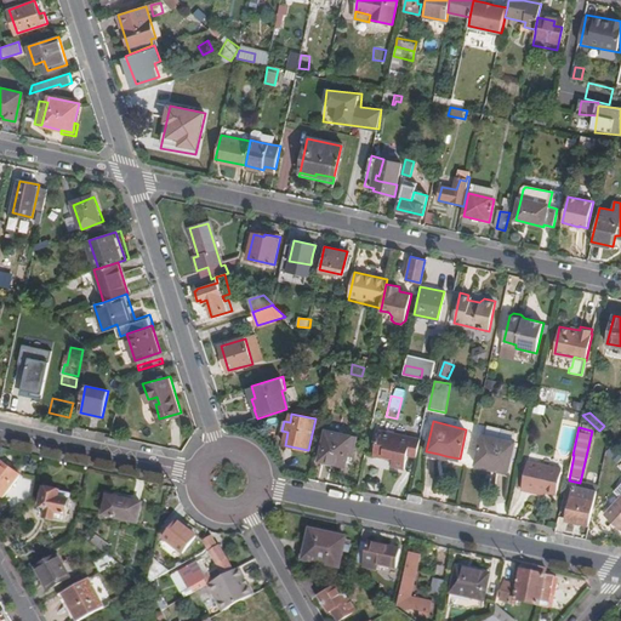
[(406,455),(415,457),(420,438),(377,429),(371,455),(391,459),(389,466),(403,468),(406,455)]
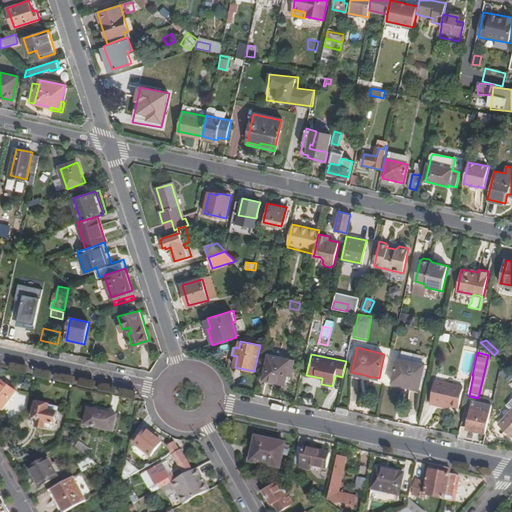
[(291,377),(295,361),(270,355),(265,379),(286,384),(288,376),(291,377)]
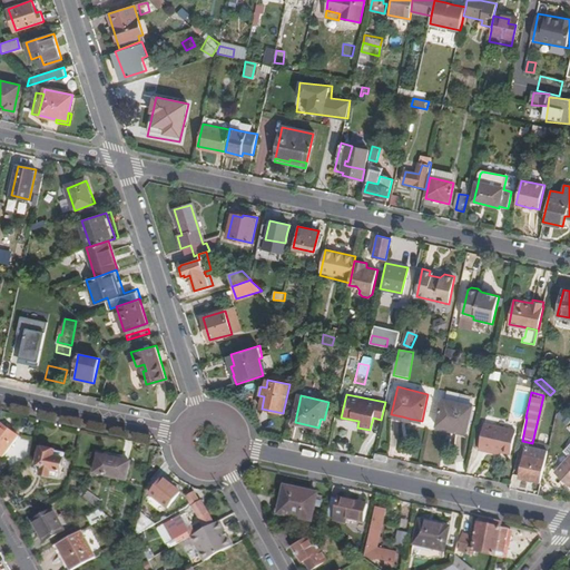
[(448,426),(455,429),(468,431),(474,405),(443,397),(438,424),(448,426)]
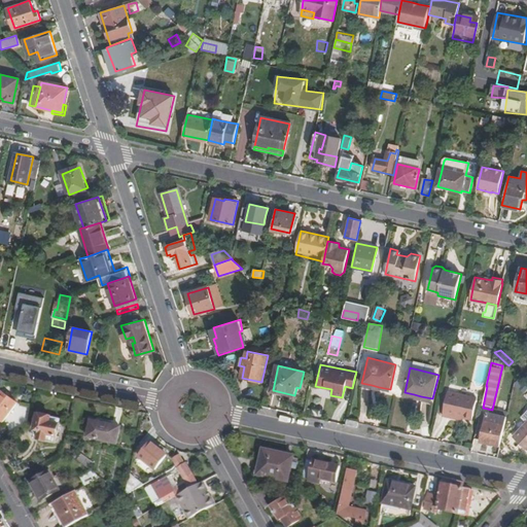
[(471,418),(477,396),(449,391),(443,414),(451,416),(452,414),(471,418)]
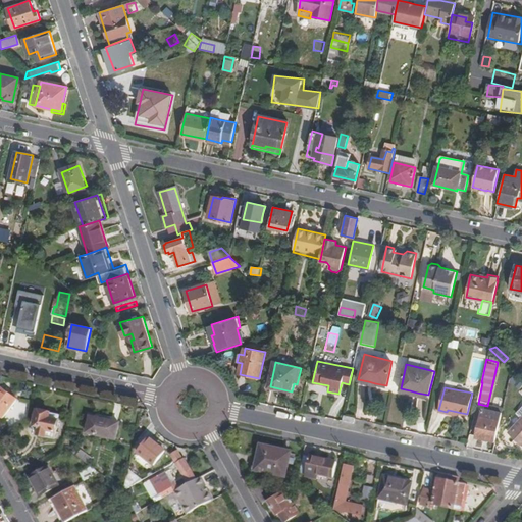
[(0,414),(4,417),(17,400),(2,389),(0,392),(0,414)]
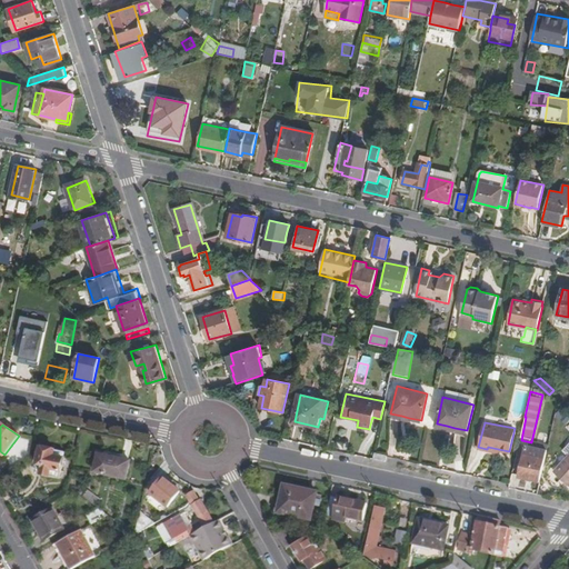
[(66,453),(41,448),(38,465),(43,466),(42,473),(60,477),(66,453)]
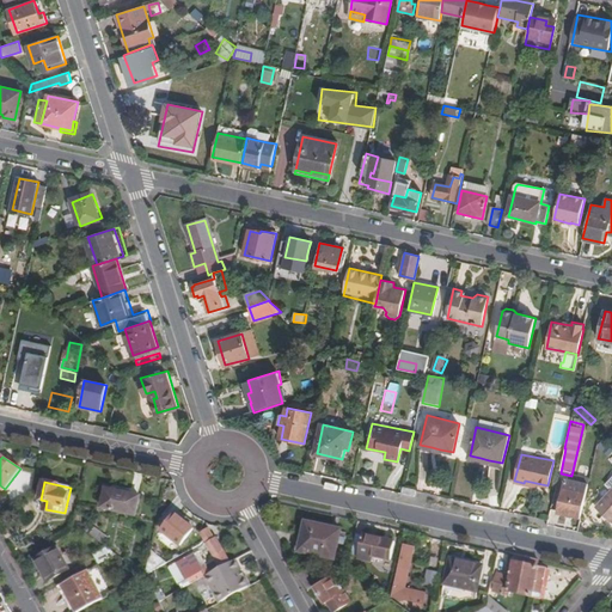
[(402,485),(399,493),(412,495),(414,488),(402,485)]
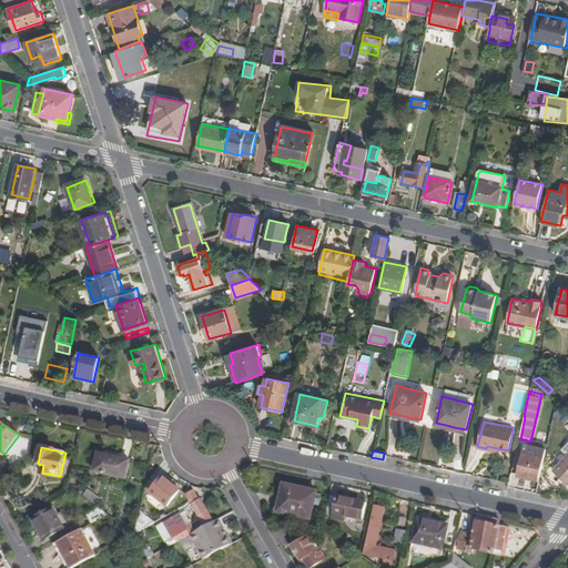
[(91,469),(124,477),(129,459),(95,452),(91,469)]
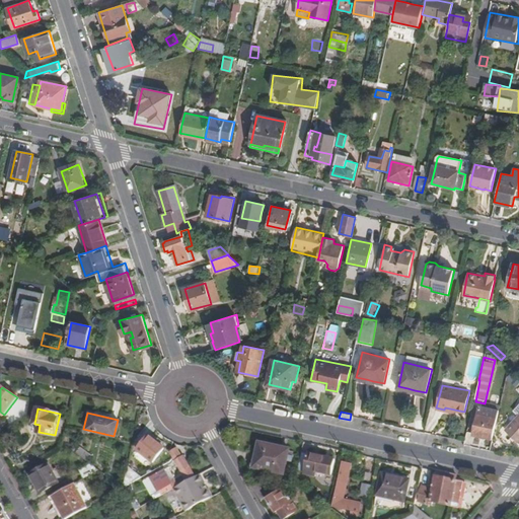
[(472,434),(491,438),(496,417),(477,413),(472,434)]
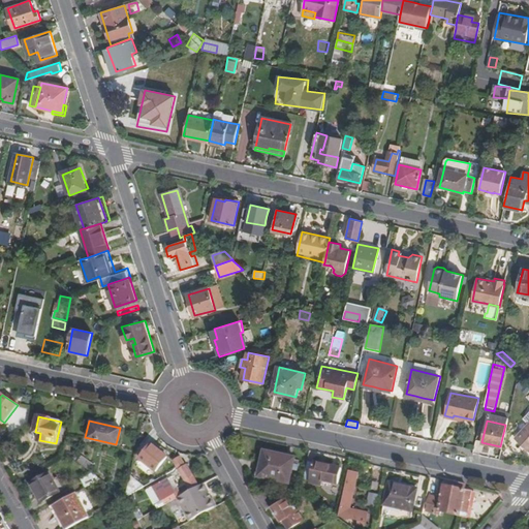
[(528,422),(514,439),(528,452),(528,449),(528,422)]
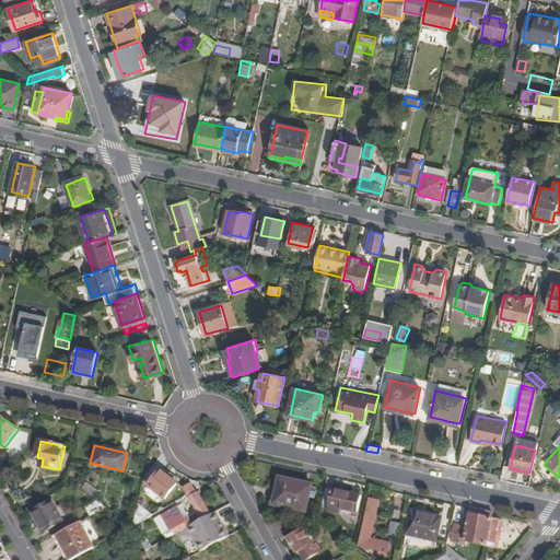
[(148,486),(163,500),(177,485),(161,471),(148,486)]
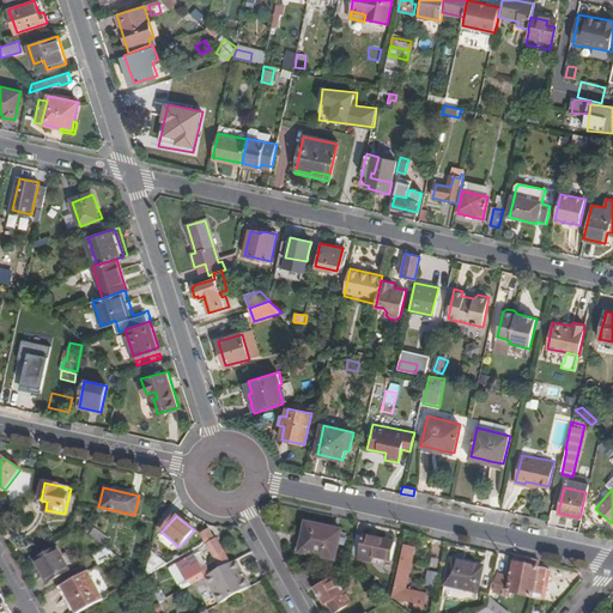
[(299,552),(335,559),(341,532),(305,523),(299,552)]
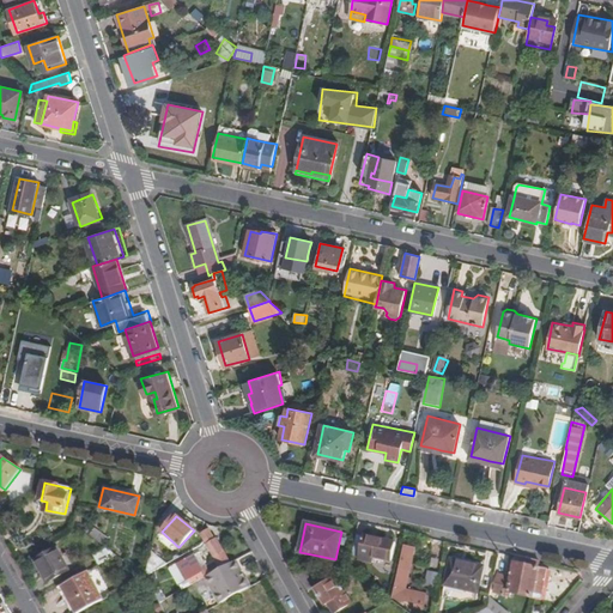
[(95,529),(91,535),(104,546),(109,539),(95,529)]
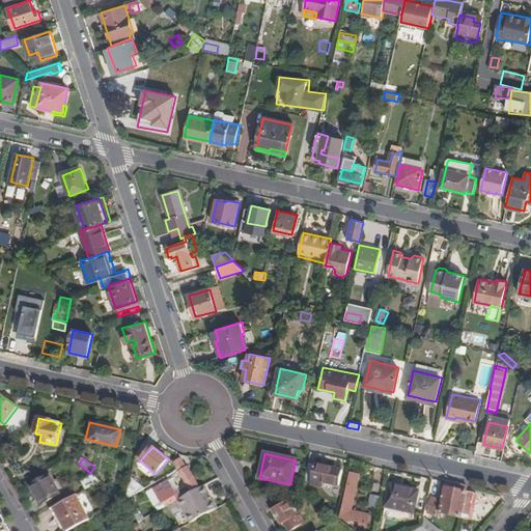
[(179,470),(192,493),(201,488),(188,466),(186,467),(182,458),(175,462),(175,463),(179,470)]
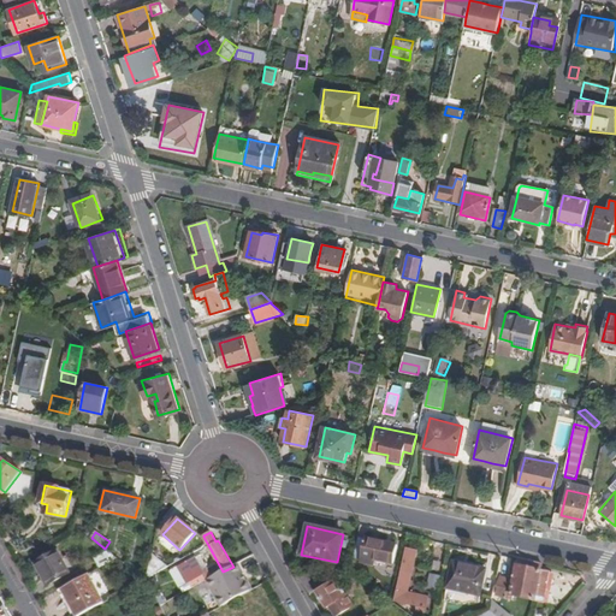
[(362,556),(395,563),(398,545),(366,538),(362,556)]
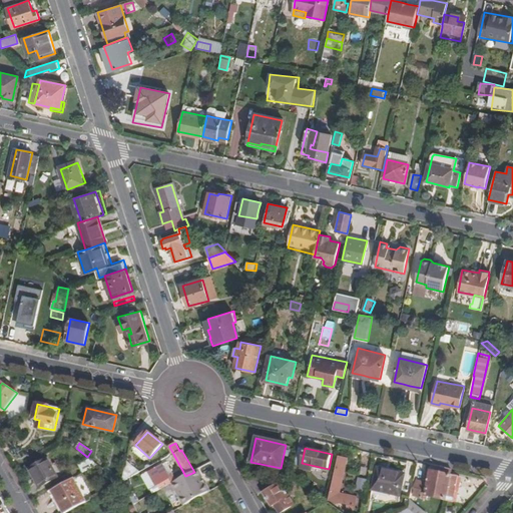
[(31,468),(36,477),(42,474),(47,483),(58,477),(51,465),(48,459),(31,468)]
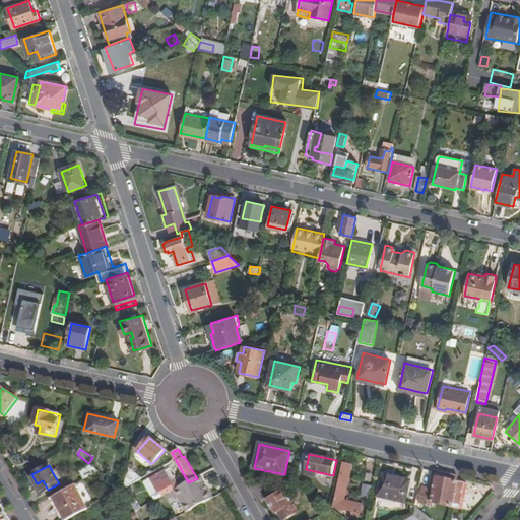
[(82,470),(86,478),(100,471),(91,465),(82,470)]
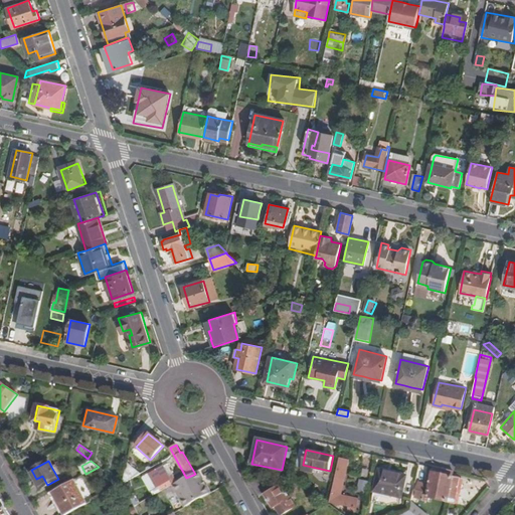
[(426,466),(420,465),(417,477),(423,478),(426,466)]
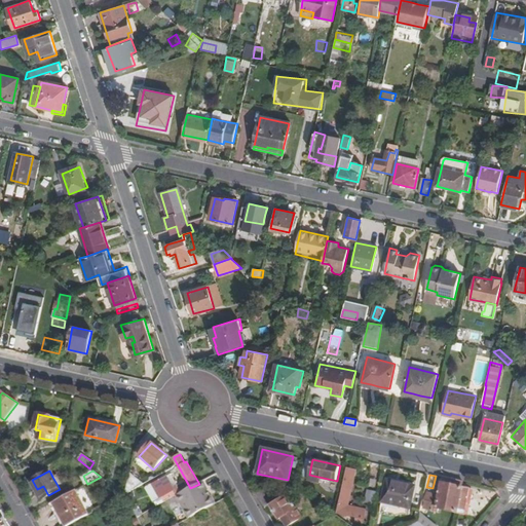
[(161,499),(175,492),(167,478),(154,485),(161,499)]
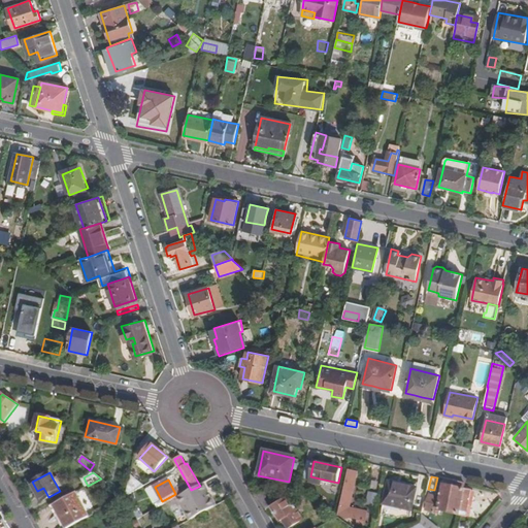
[(465,484),(446,480),(443,486),(438,485),(437,489),(436,489),(435,492),(442,494),(439,506),(435,505),(436,502),(427,500),(425,510),(437,514),(438,509),(466,516),(472,491),(464,489),(465,484)]
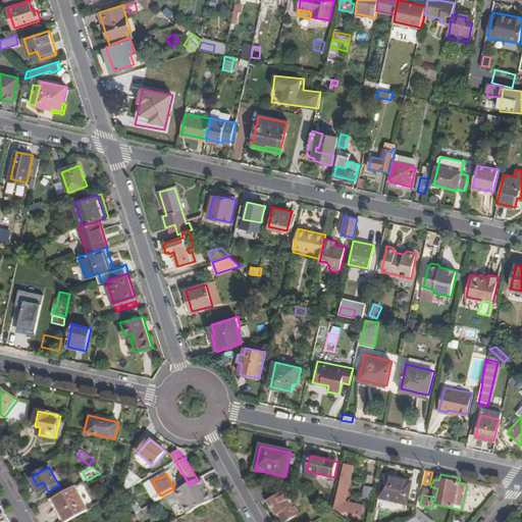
[(380,498),(408,504),(413,482),(384,476),(380,498)]
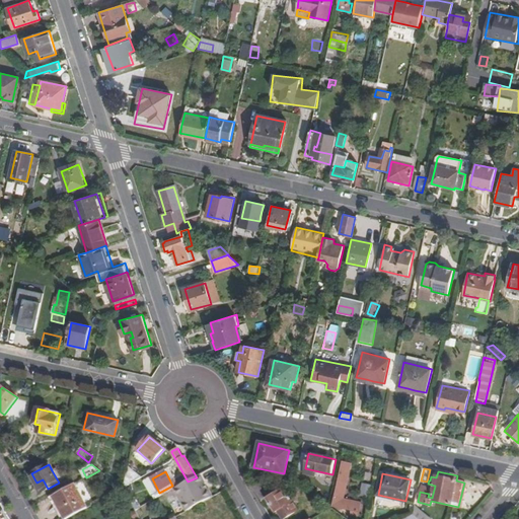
[(188,482),(167,493),(180,515),(211,498),(204,485),(206,484),(201,474),(197,477),(188,482)]
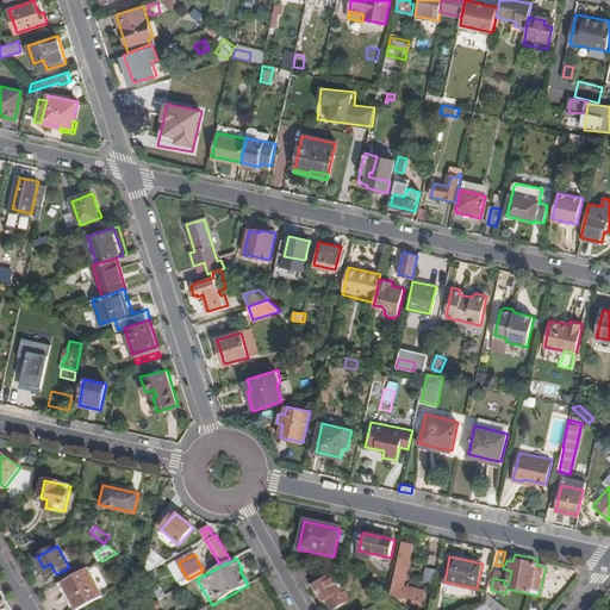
[(307,558),(294,564),(307,589),(315,584),(321,582),(307,558)]
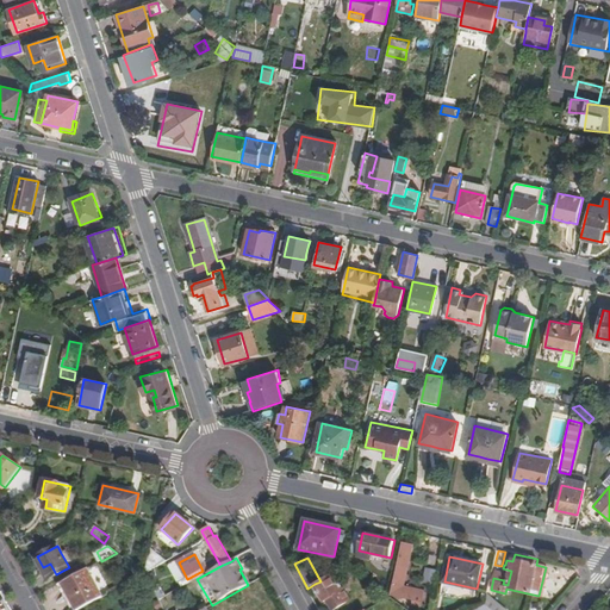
[(48,579),(56,574),(50,564),(43,567),(48,579)]
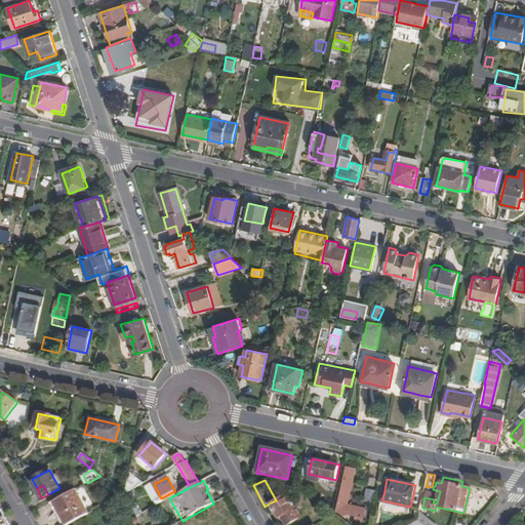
[(77,488),(53,501),(67,524),(70,524),(91,514),(77,488)]
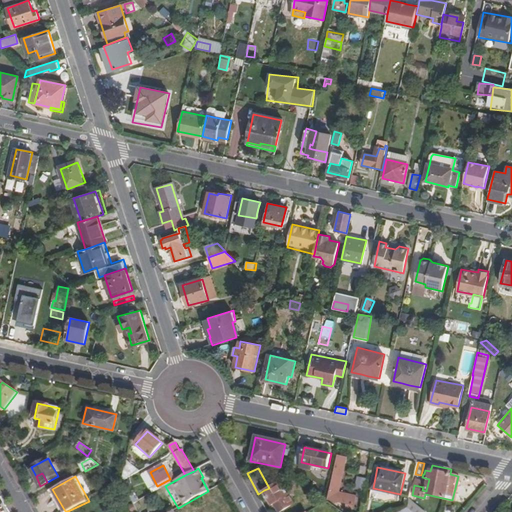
[(364,489),(366,477),(358,476),(356,488),(364,489)]
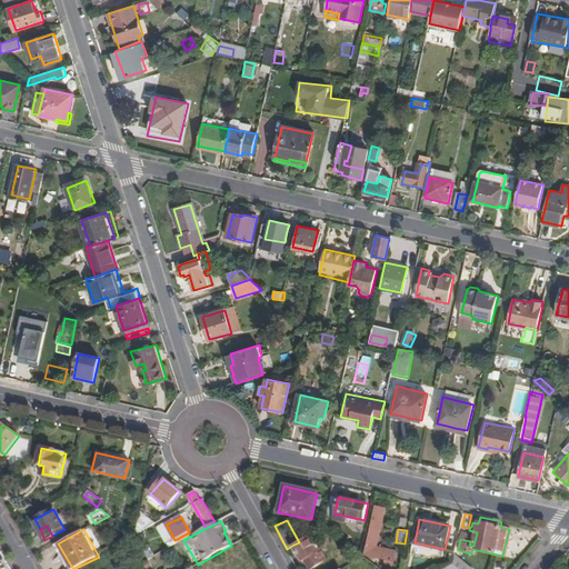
[(156,557),(141,532),(137,536),(150,560),(156,557)]
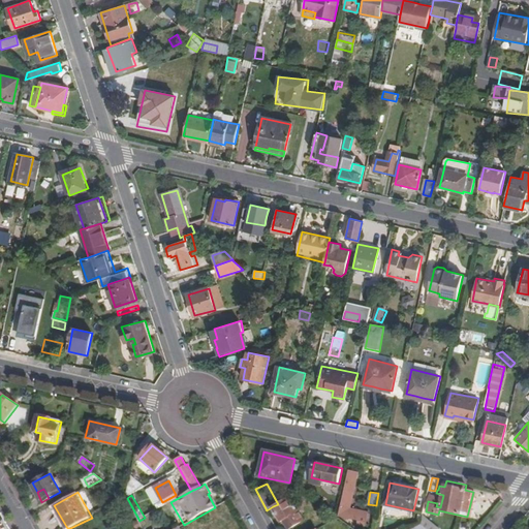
[(346,504),(359,507),(362,498),(348,495),(346,504)]
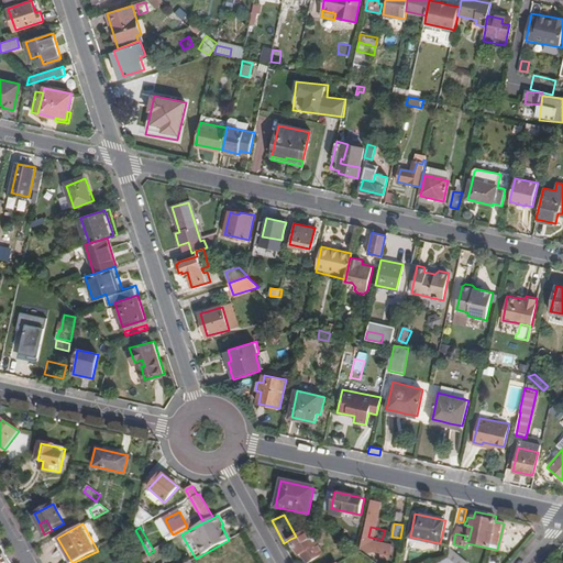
[(296,537),(290,539),(300,556),(304,554),(308,562),(310,562),(326,554),(320,544),(316,548),(306,530),(296,537)]
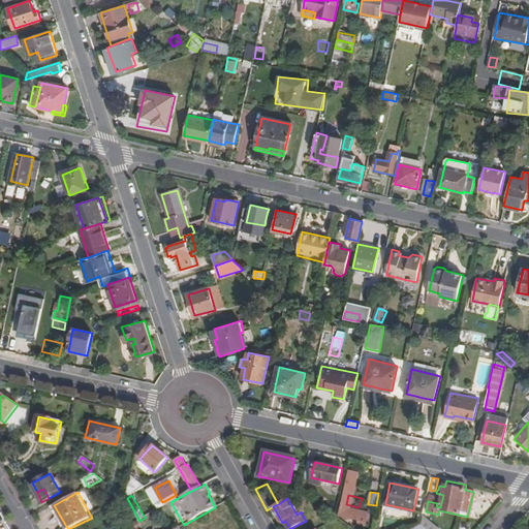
[(440,528),(428,519),(423,524),(428,528),(440,528)]
